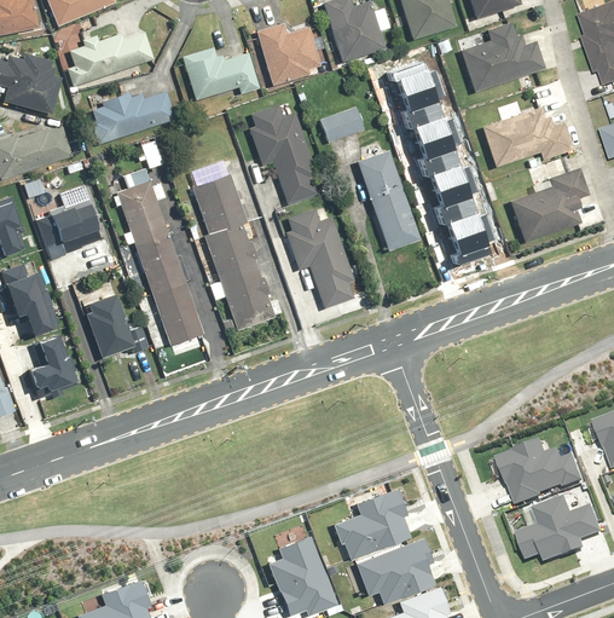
[(0,0),(0,36),(42,29),(36,0),(0,0)]
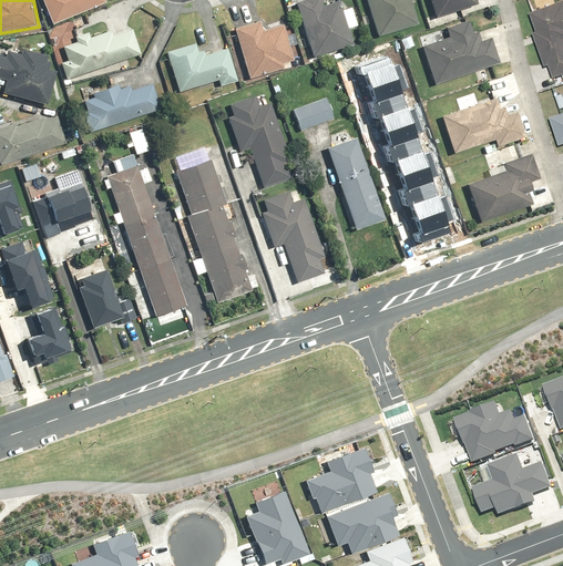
[(42,0),(54,26),(109,3),(106,0),(42,0)]
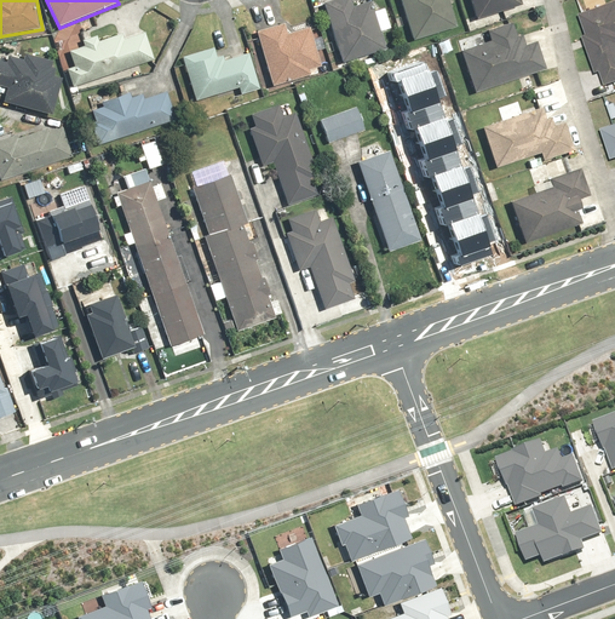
[(329,0),(325,1),(340,64),(389,52),(375,1),(356,6),(354,0),(329,0)]
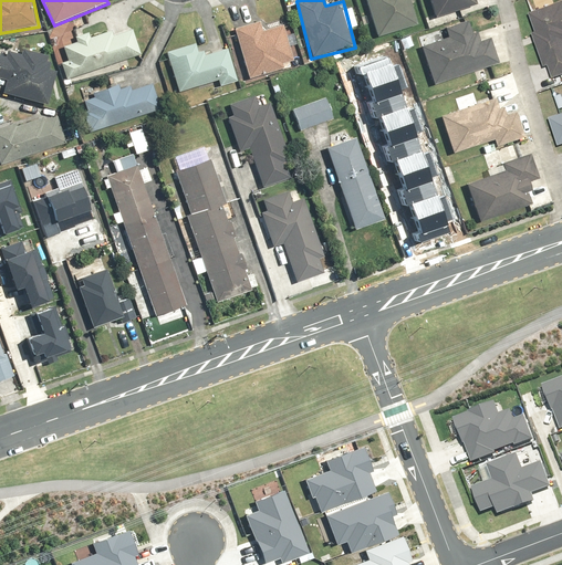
[(365,0),(375,35),(418,24),(412,0),(365,0)]
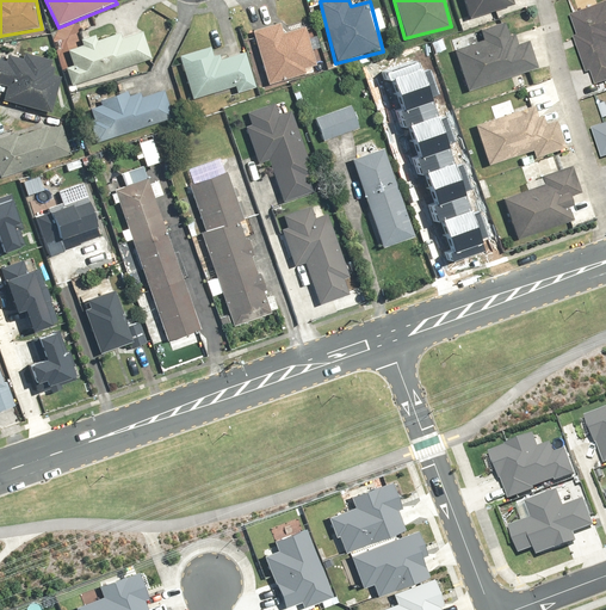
[(463,0),(469,20),(515,7),(513,0),(463,0)]
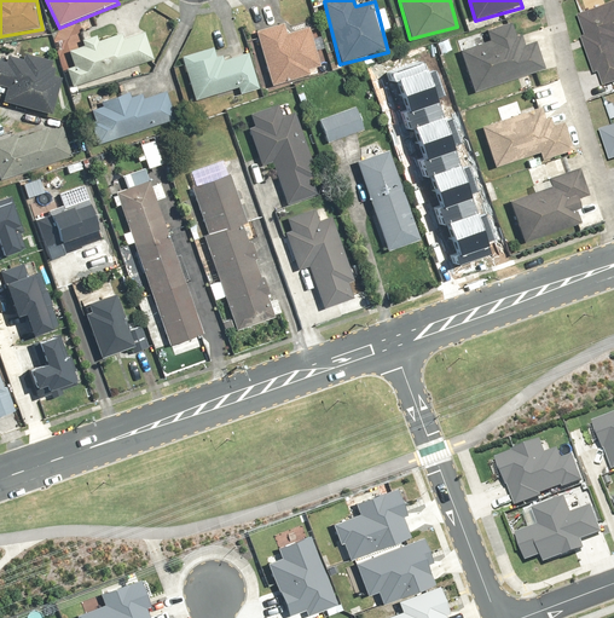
[(613,0),(580,12),(603,86),(613,82),(613,0)]
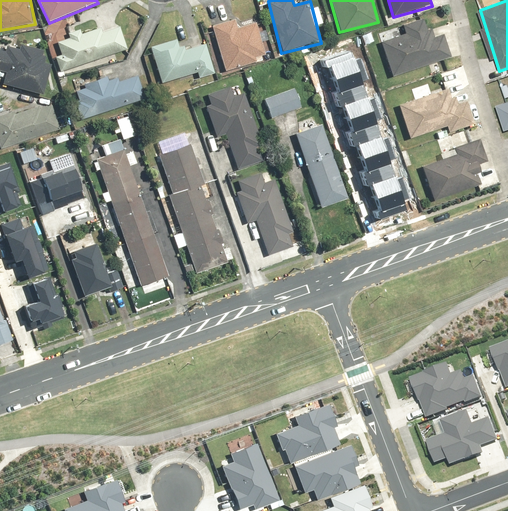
[(235,18),(212,25),(226,72),(269,60),(257,21),(238,27),(235,18)]
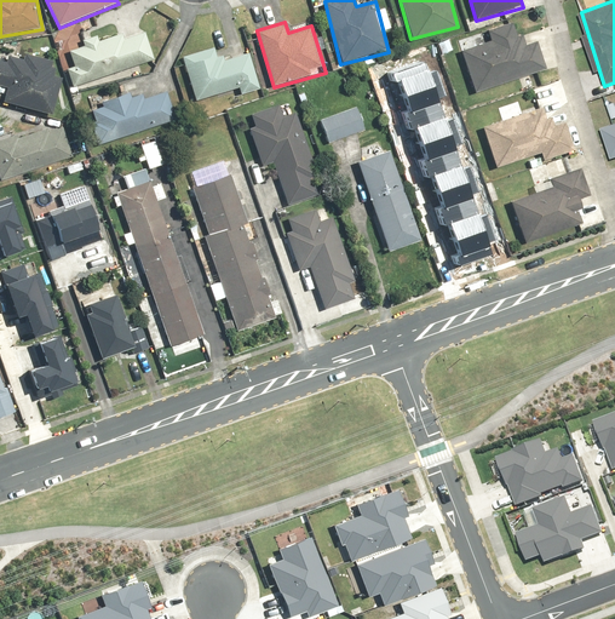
[(460,49),(475,92),(547,69),(539,41),(523,47),(515,22),(490,30),(493,38),(460,49)]
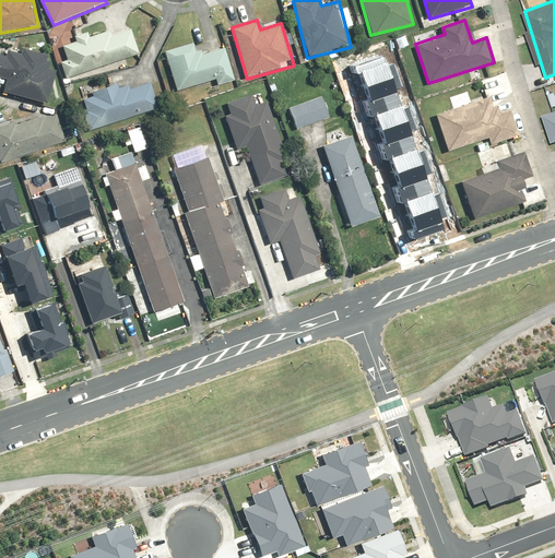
[(61,62),(67,79),(142,51),(134,28),(114,36),(113,30),(91,37),(89,30),(75,34),(79,42),(65,46),(69,60),(61,62)]
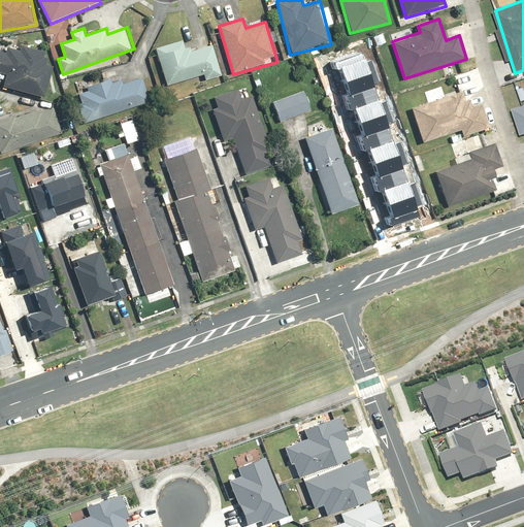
[(185,39),(156,47),(167,87),(205,75),(206,80),(223,76),(214,44),(189,52),(185,39)]
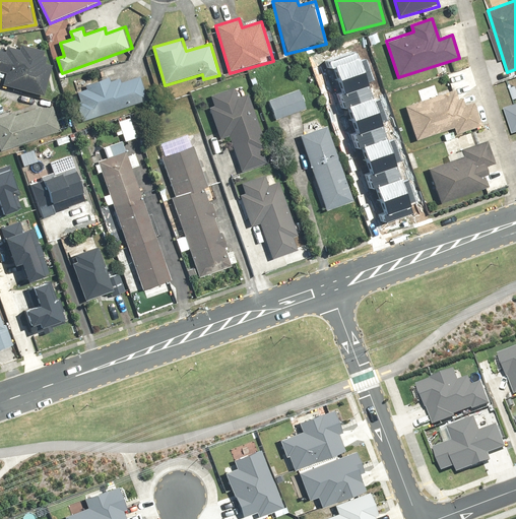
[(54,53),(0,42),(0,72),(6,73),(4,85),(47,93),(54,53)]
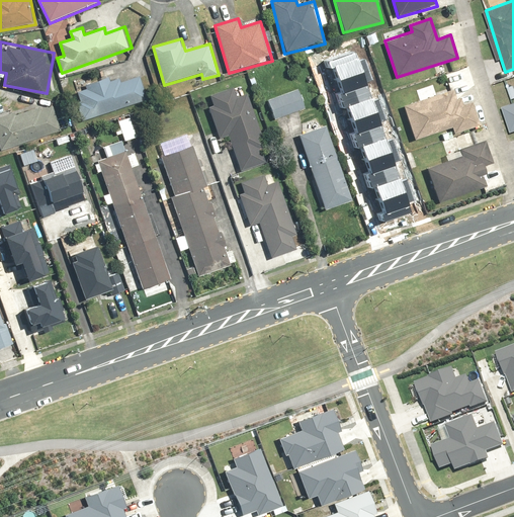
[(384,212),(387,221),(416,210),(413,201),(418,199),(411,181),(407,182),(400,161),(404,160),(398,141),(392,143),(384,120),(390,119),(382,99),(378,101),(372,83),(378,81),(370,58),(364,60),(361,51),(333,60),(336,67),(340,66),(349,92),(345,93),(350,106),(354,104),(363,132),(359,133),(364,147),(367,146),(375,171),(370,172),(376,189),(380,188),(389,211),(384,212)]
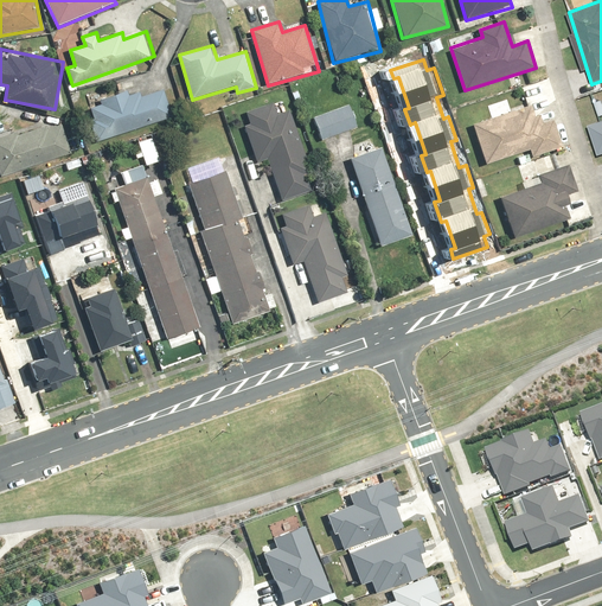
[(87,109),(96,142),(177,116),(168,89),(145,96),(141,85),(103,99),(106,103),(87,109)]
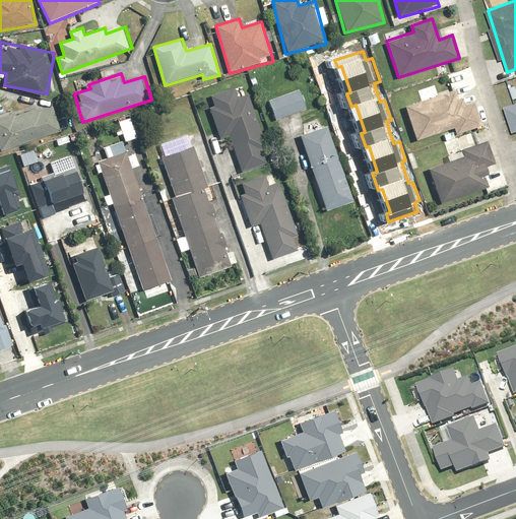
[(249,84),(206,98),(220,141),(229,138),(241,176),(233,178),(249,230),(259,226),(270,262),(304,251),(281,182),(273,185),(262,150),(270,148),(249,84)]
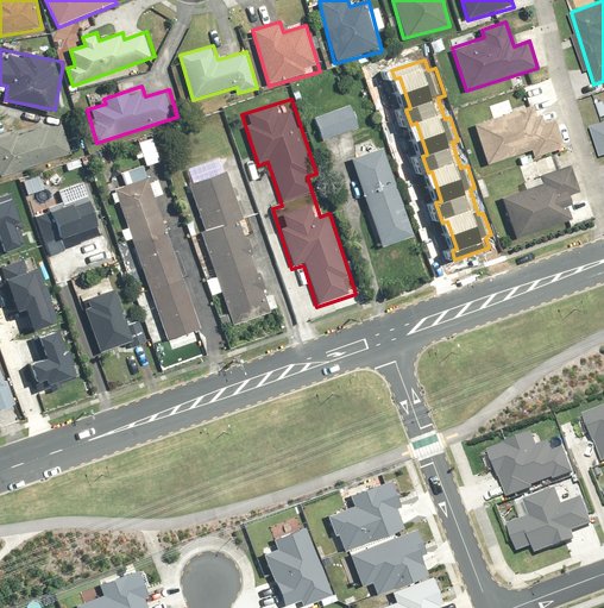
[(353,102),(318,114),(326,139),(362,129),(353,102)]
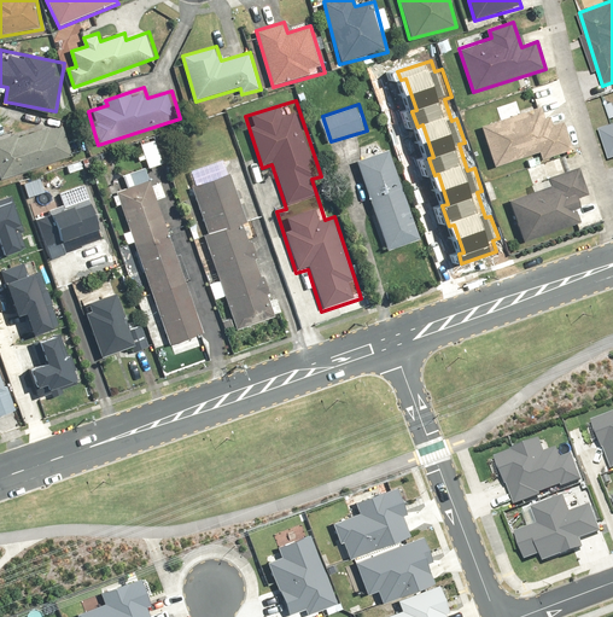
[(542,104),(482,124),(495,167),(539,152),(542,159),(574,150),(565,121),(549,126),(542,104)]
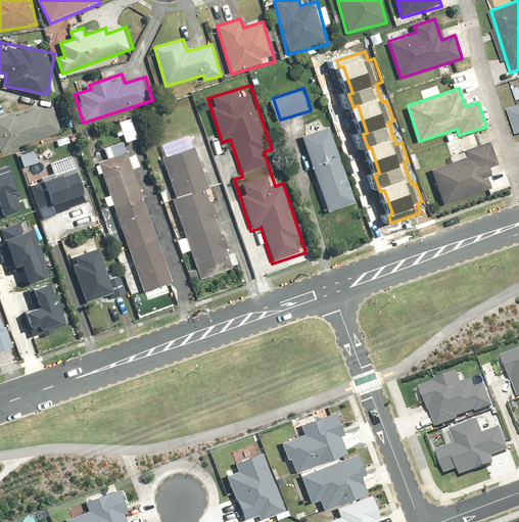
[(518,105),(510,108),(518,135),(518,105)]
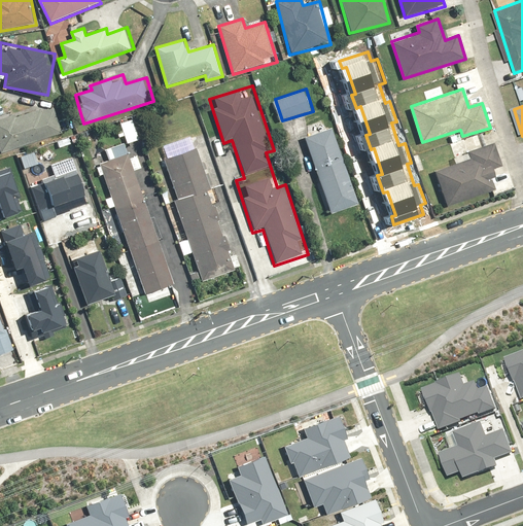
[(28,110),(0,118),(0,152),(60,135),(53,109),(30,116),(28,110)]
